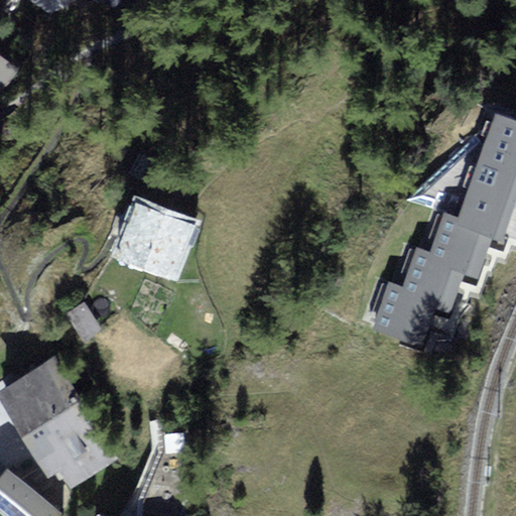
[(0,101),(21,68),(0,55),(0,101)]
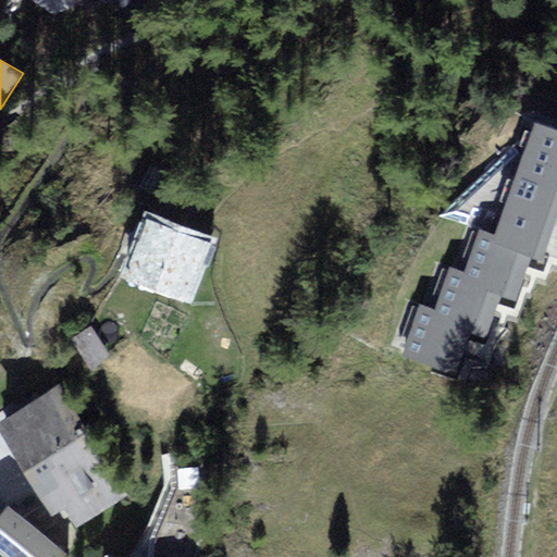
[(531,257),(542,260),(556,218),(556,130),(535,122),(494,234),(491,242),(531,257)]
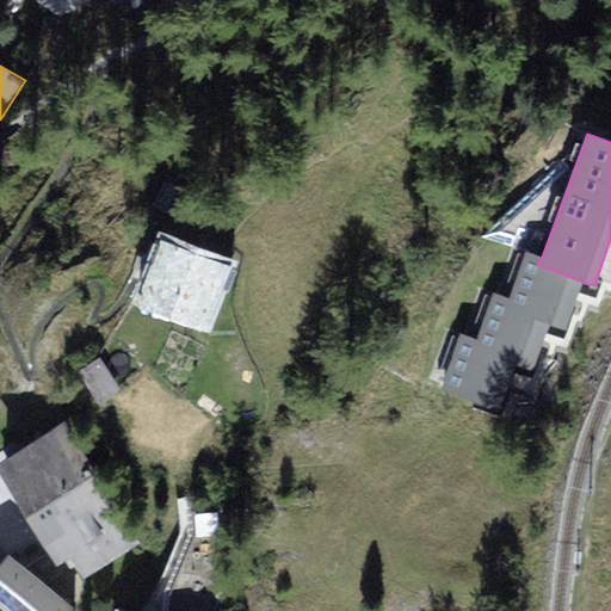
[(134,292),(210,320),(234,257),(158,228),(134,292)]
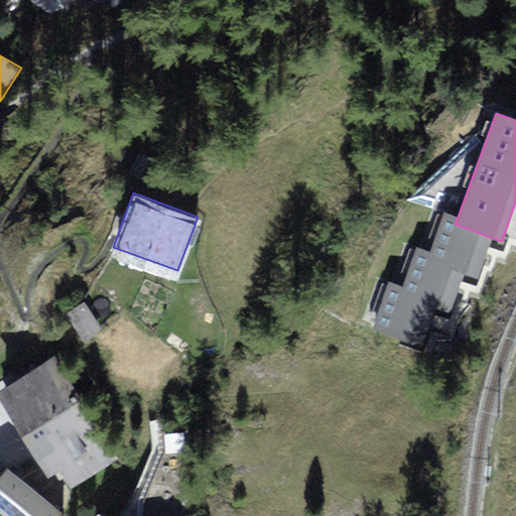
[(455,224),(458,217),(443,212),(430,252),(426,261),(465,275),(477,278),(487,255),(488,250),(492,238),(455,224)]
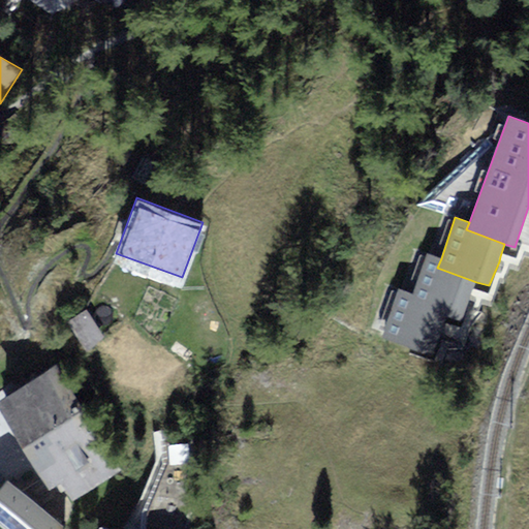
[(437,268),(441,258),(426,253),(413,293),(409,304),(445,316),(461,321),(470,294),(471,291),(476,282),(437,268)]
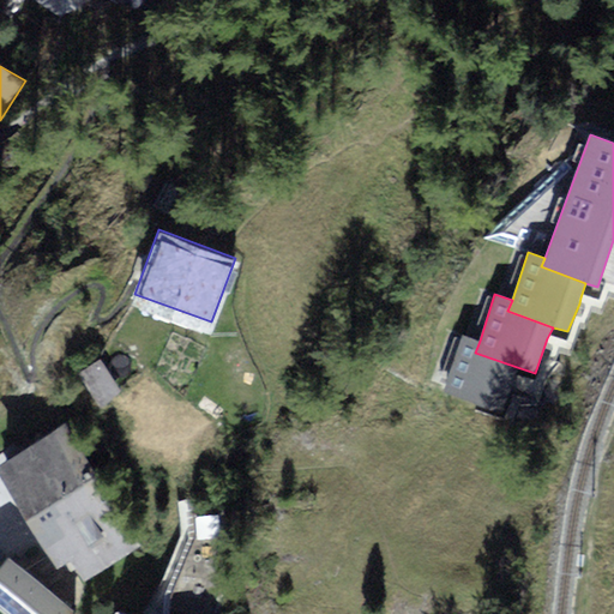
[(475,353),(480,341),(463,335),(443,391),(501,413),(511,383),(512,379),(517,367),(475,353)]
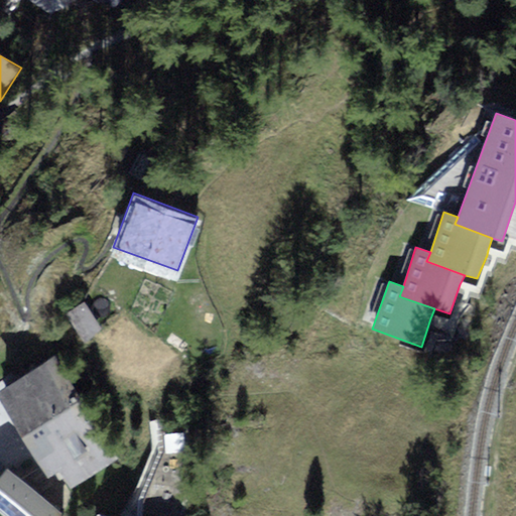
[(88,302),(70,313),(88,341),(105,330),(88,302)]
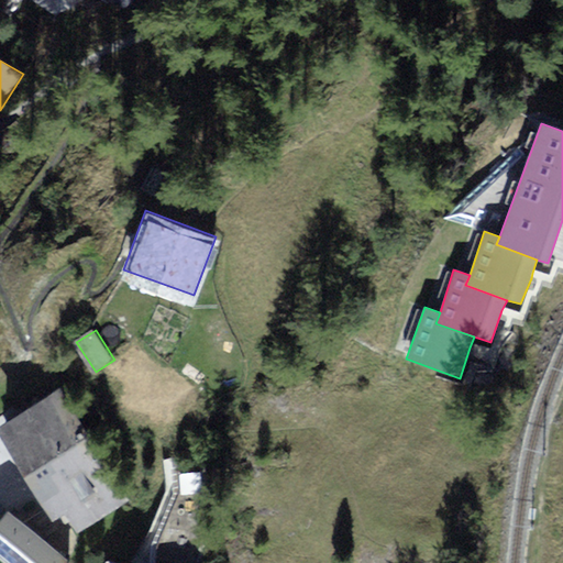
[(123,500),(50,390),(0,423),(0,455),(13,475),(41,518),(48,528),(61,520),(70,536),(123,500)]
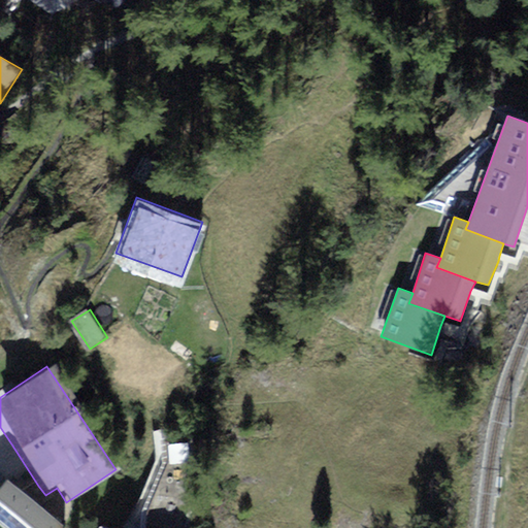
[(0,483),(0,527),(68,527),(36,500),(45,495),(38,486),(29,495),(12,482),(6,476),(0,483)]
